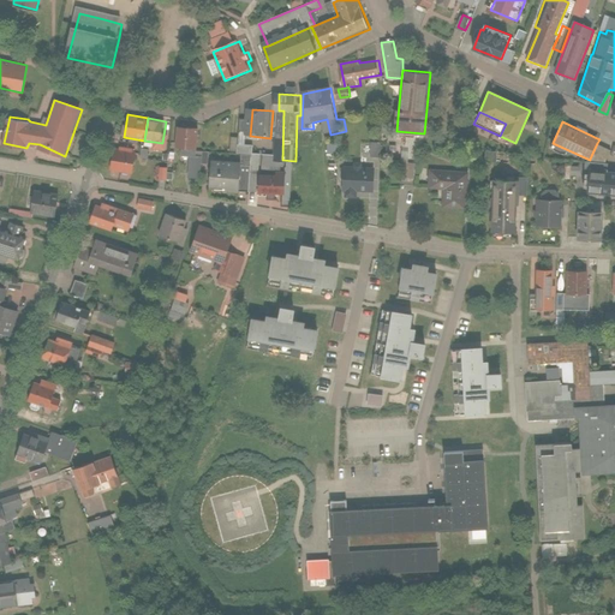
[(201,127),(180,126),(178,148),(184,148),(183,153),(193,154),(192,175),(204,177),(207,153),(198,151),(201,127)]
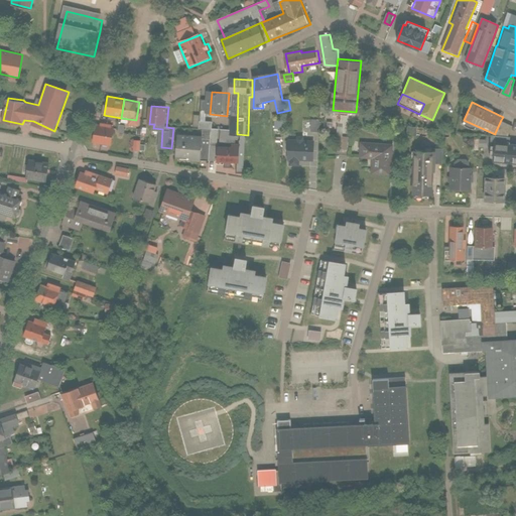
[(311,130),(320,131),(320,118),(312,118),(311,130)]
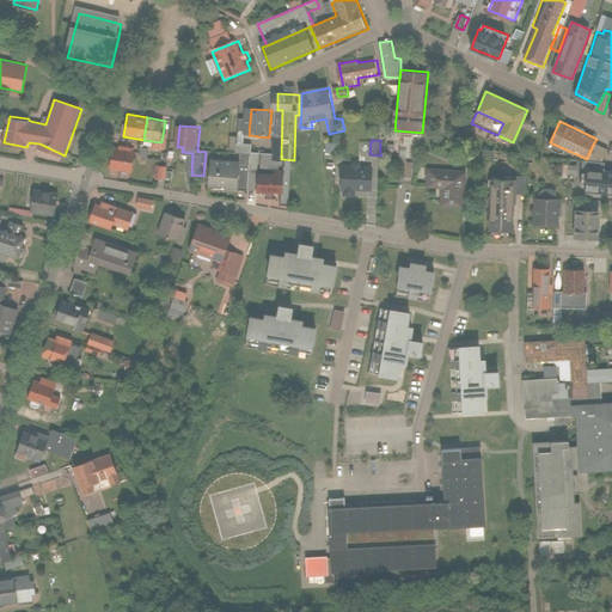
[(610,148),(594,142),(587,158),(604,161),(610,148)]
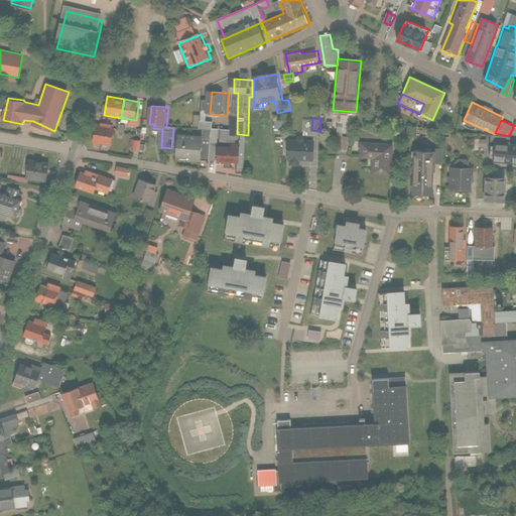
[(209,130),(207,159),(212,160),(213,143),(220,143),(244,144),(244,137),(235,137),(235,130),(218,129),(218,123),(205,123),(205,130),(209,130)]
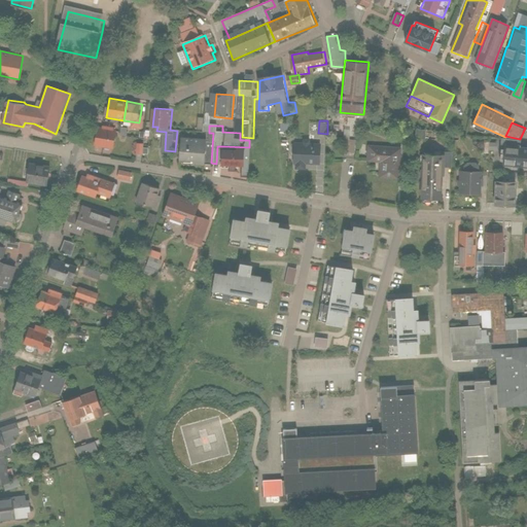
[(417,137),(426,138),(427,129),(418,129),(417,137)]
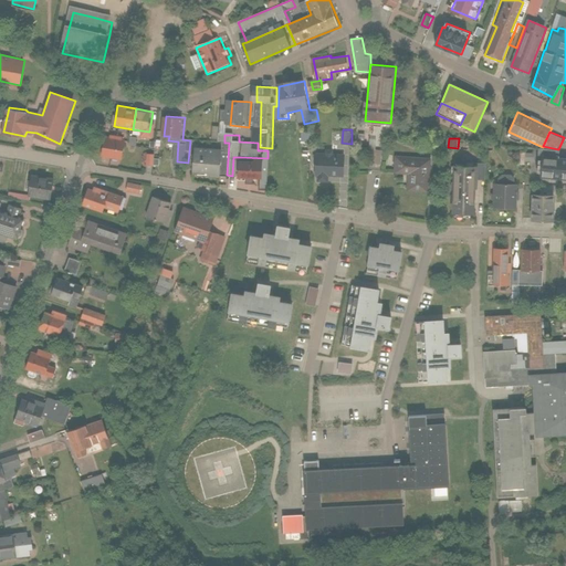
[(125,143),(105,139),(102,159),(123,163),(125,143)]
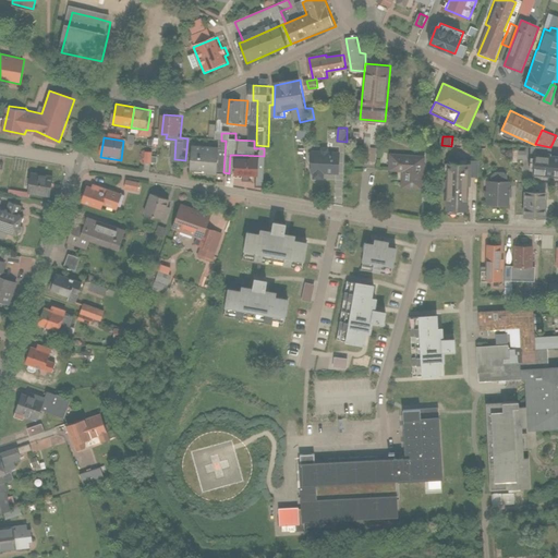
[(222,145),(193,145),(192,171),(210,171),(211,173),(221,174),(222,145)]
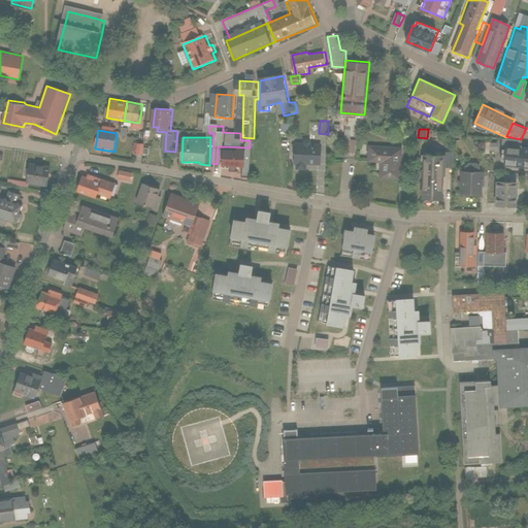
[(324,142),(295,141),(293,164),(299,164),(298,171),(308,172),(309,166),(323,167),(324,142)]
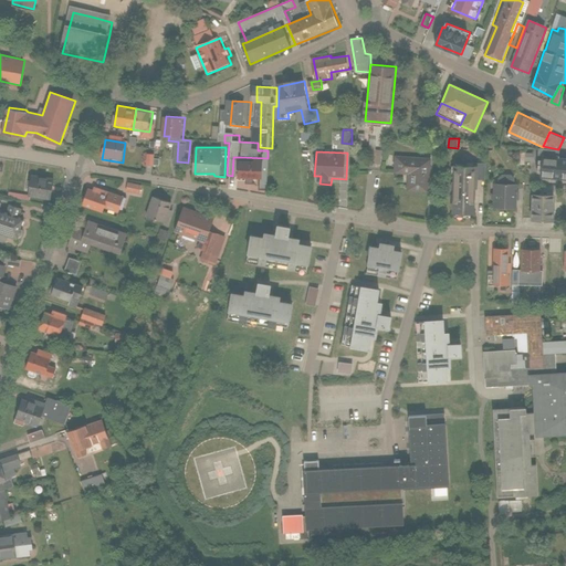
[(433,158),(397,156),(396,174),(410,175),(409,191),(430,194),(433,158)]
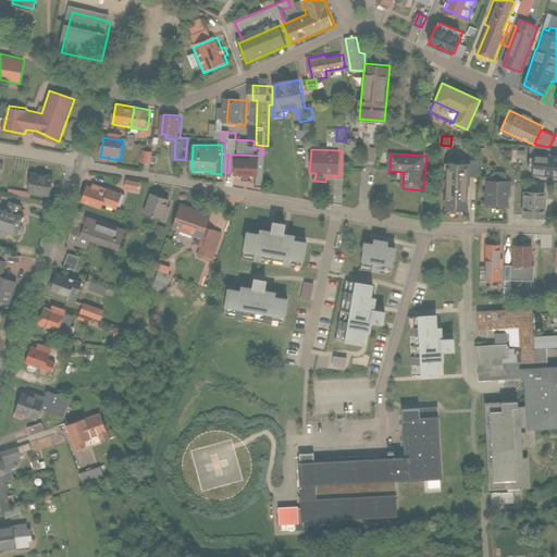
[(261,158),(237,155),(235,175),(260,176),(261,158)]
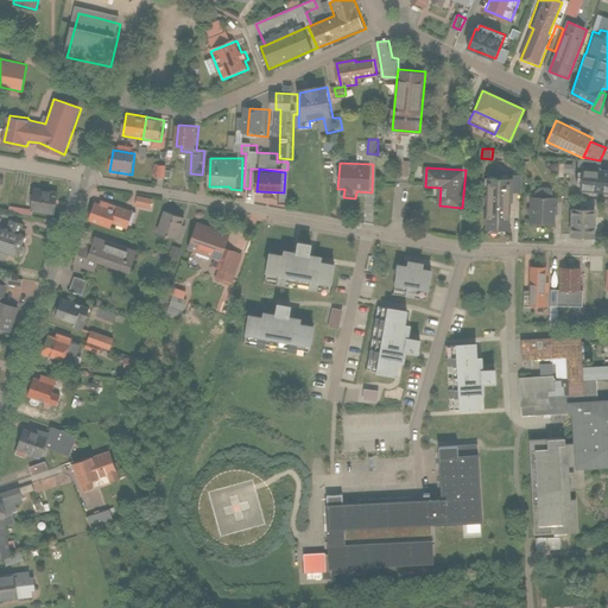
[(607,170),(581,169),(580,189),(607,190),(607,170)]
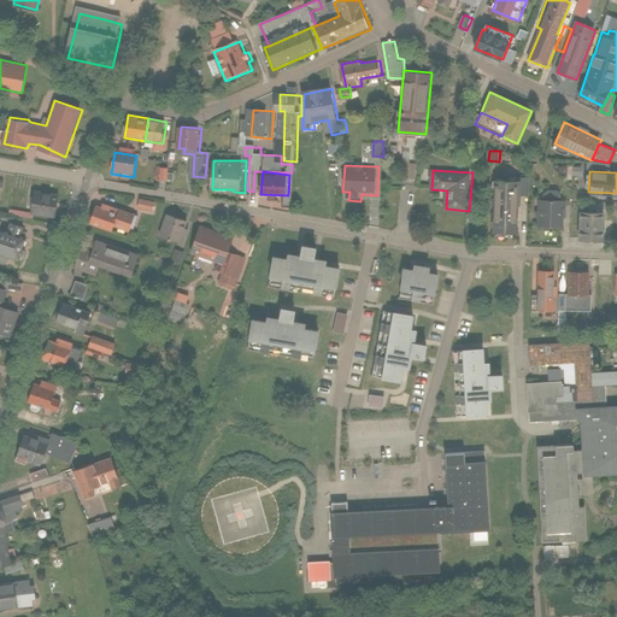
[(517,177),(517,181),(517,197),(529,198),(529,178),(517,177)]
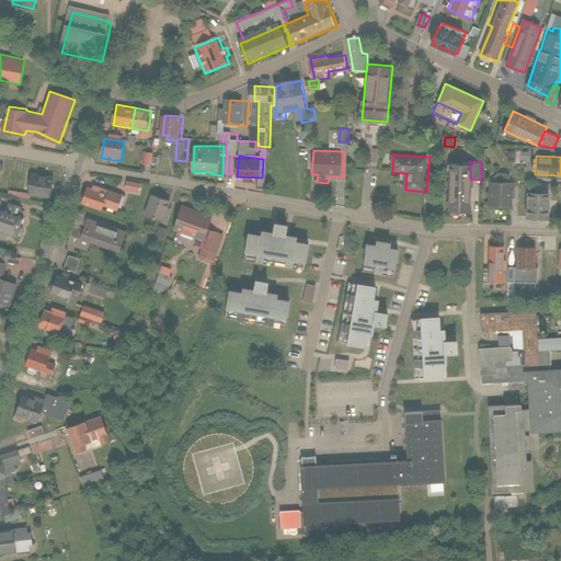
[(470,164),(447,164),(446,212),(469,212),(470,179),(470,164)]
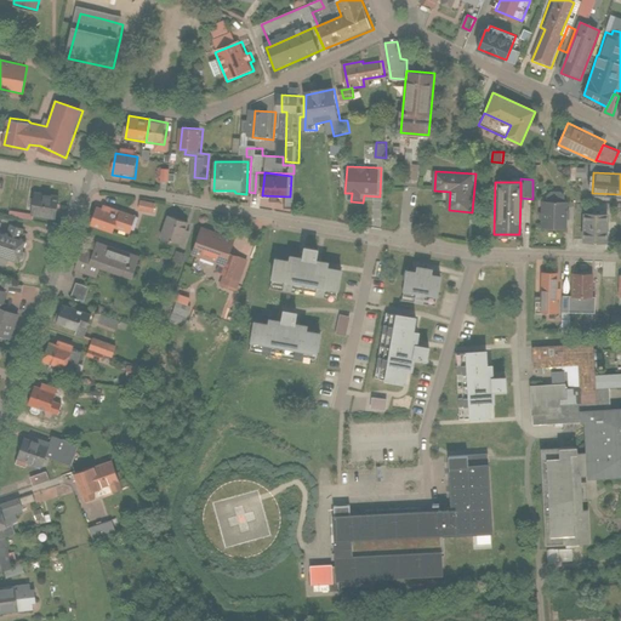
[(60,221),(63,195),(33,191),(29,216),(60,221)]
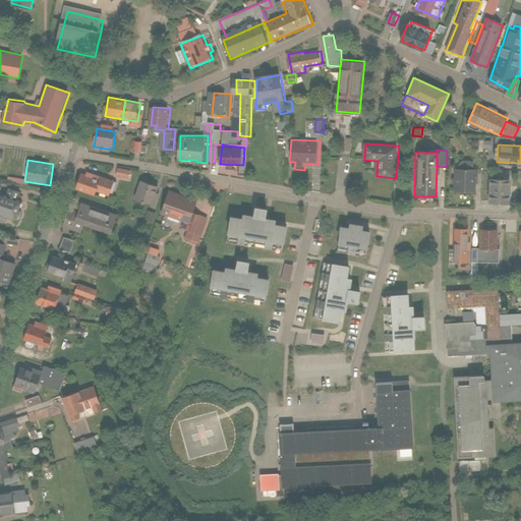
[(132,171),(119,169),(118,175),(131,177),(132,171)]
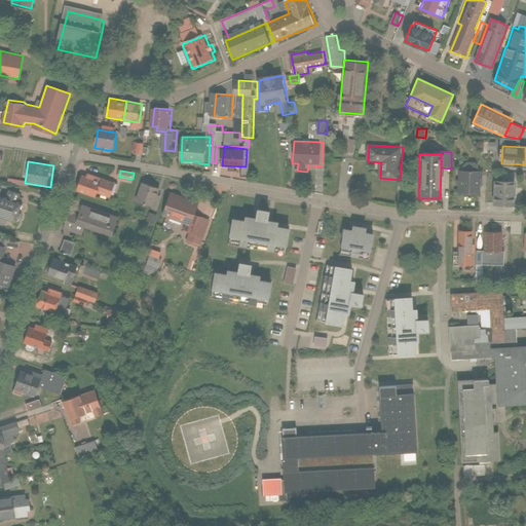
[(481,171),(460,171),(459,193),(481,194),(481,171)]
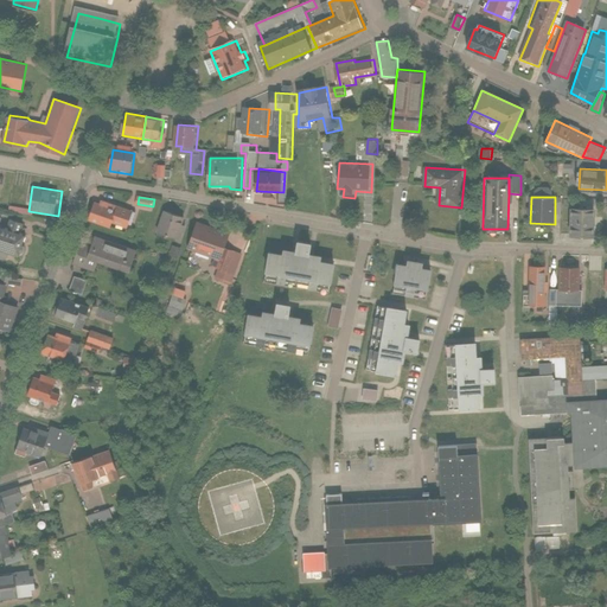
[(100,202),(94,221),(117,228),(119,224),(133,229),(139,211),(104,200),(103,203),(100,202)]
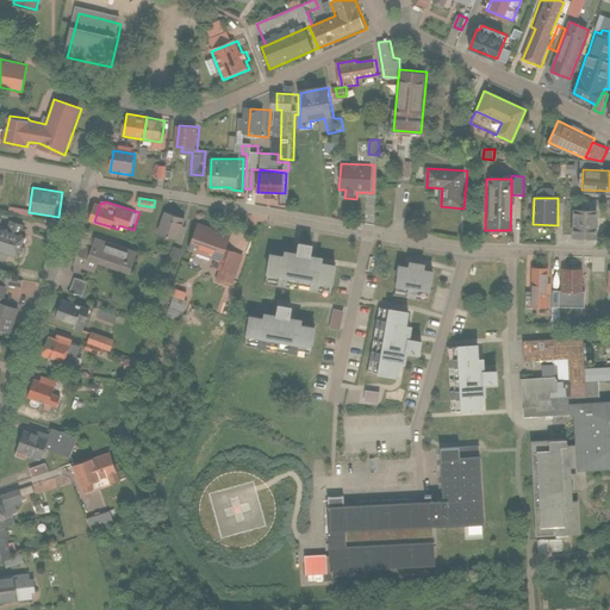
[(598,210),(573,209),(572,238),(597,238),(598,210)]
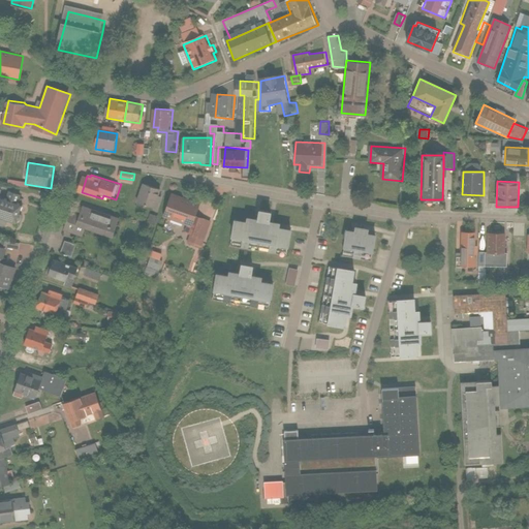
[(144,183),(137,205),(156,210),(162,189),(144,183)]
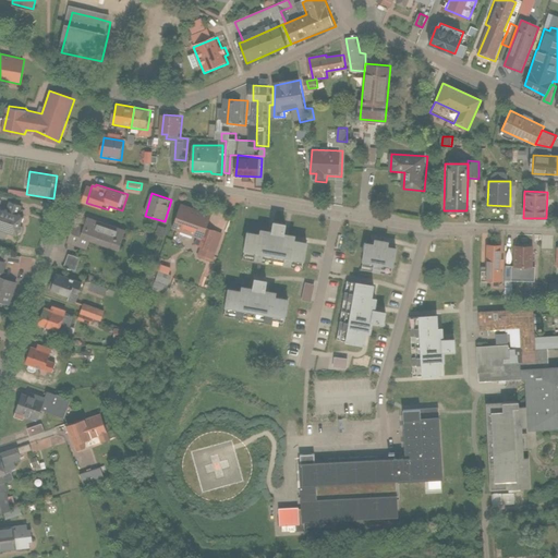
[(0,233),(10,237),(11,233),(20,235),(25,220),(26,216),(21,214),(23,205),(11,201),(8,209),(1,207),(3,199),(0,197),(0,233)]
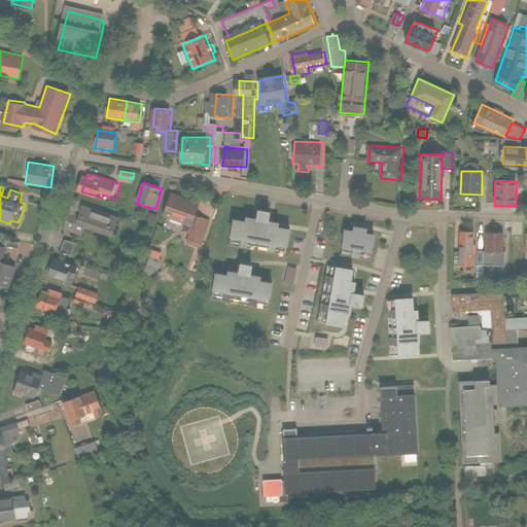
[(171,194),(164,215),(194,224),(197,215),(201,203),(171,194)]
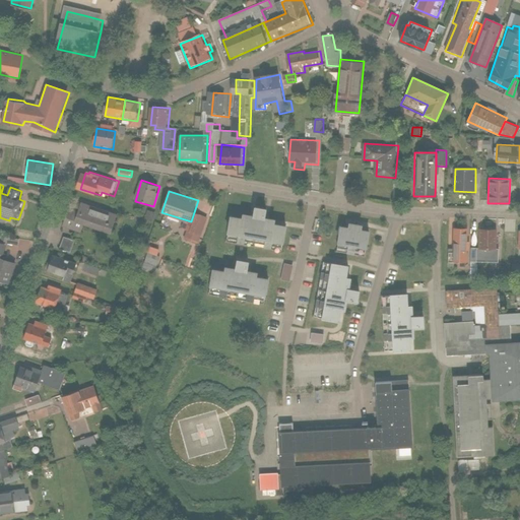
[(70,206),(64,225),(96,237),(100,226),(113,232),(119,214),(79,200),(77,208),(70,206)]
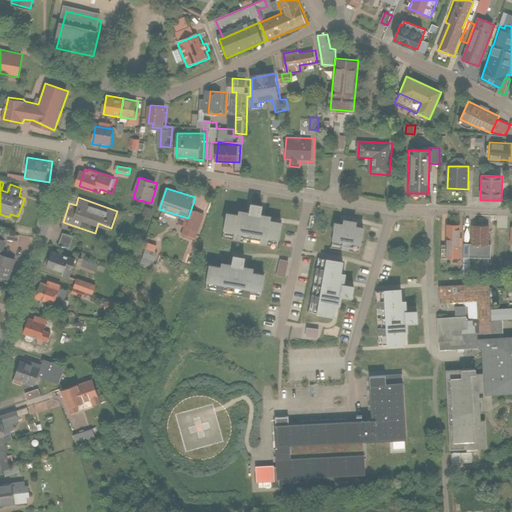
[(281,248),(285,222),(274,220),(274,217),(264,215),(266,207),(254,205),(253,213),(242,211),(241,214),(229,212),(225,238),(281,248)]
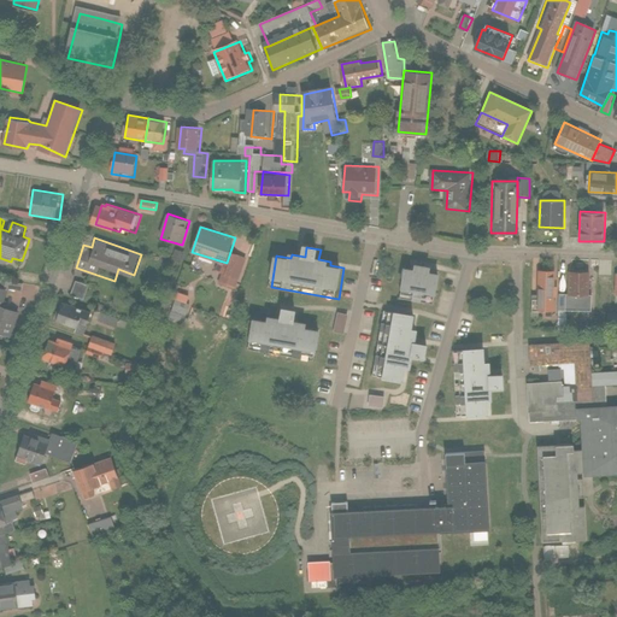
[(250,258),(230,252),(227,263),(221,283),(239,289),(250,258)]
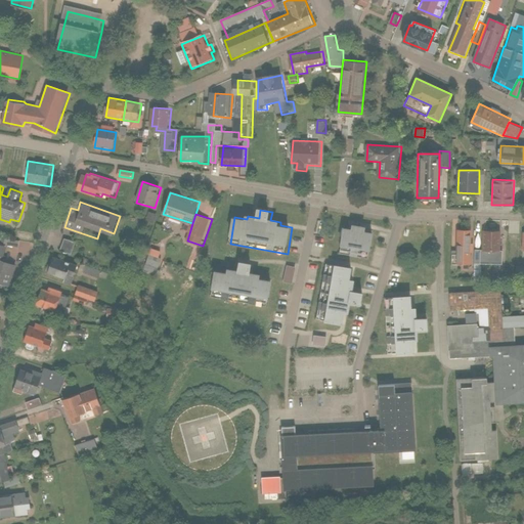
[(354,232),(344,231),(341,255),(373,258),(375,235),(367,234),(367,228),(355,227),(354,232)]
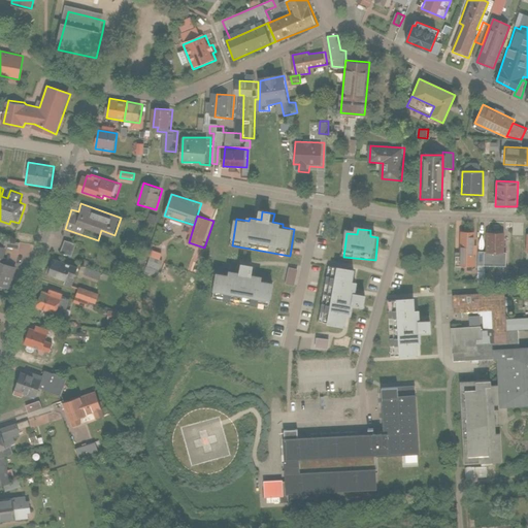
[(476,232),(462,231),(462,253),(462,266),(475,266),(476,232)]
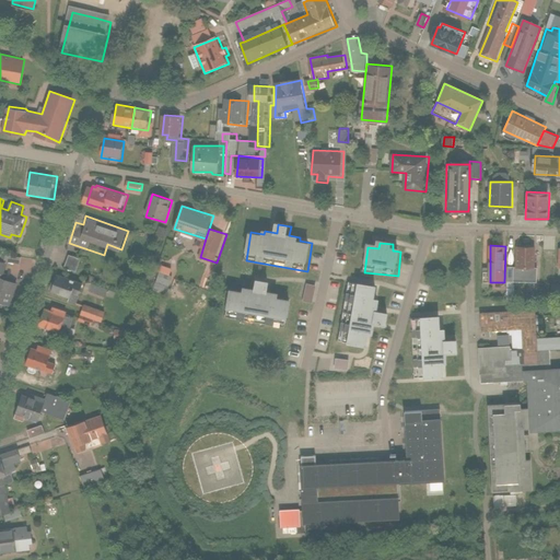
[(536,246),(515,246),(515,267),(513,267),(513,282),(536,283),(536,246)]
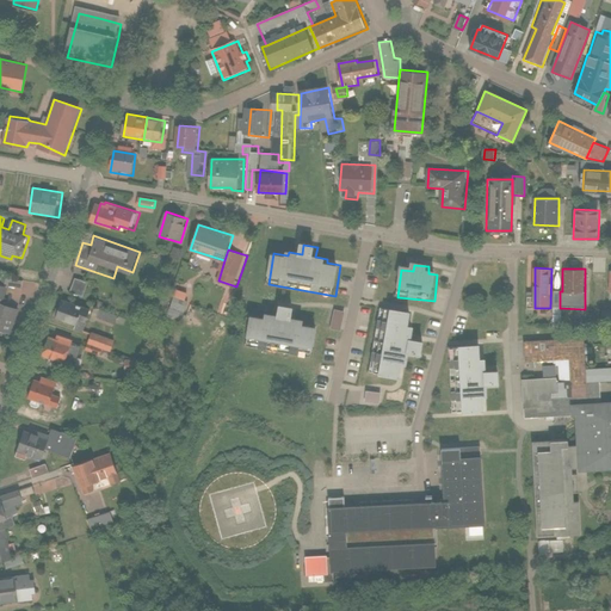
[(76,278),(72,292),(86,297),(91,283),(76,278)]
